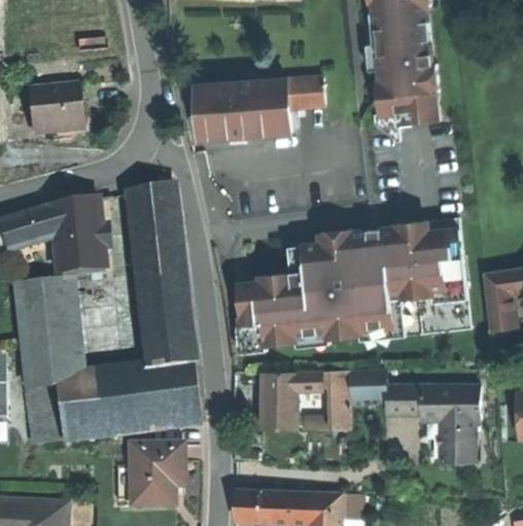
[(364,0),(365,3),(370,2),(371,13),(367,14),(370,45),(375,45),(377,65),(379,83),(374,84),(379,129),(437,123),(433,96),(437,96),(433,64),(430,64),(424,10),(427,10),(426,0),(364,0)]
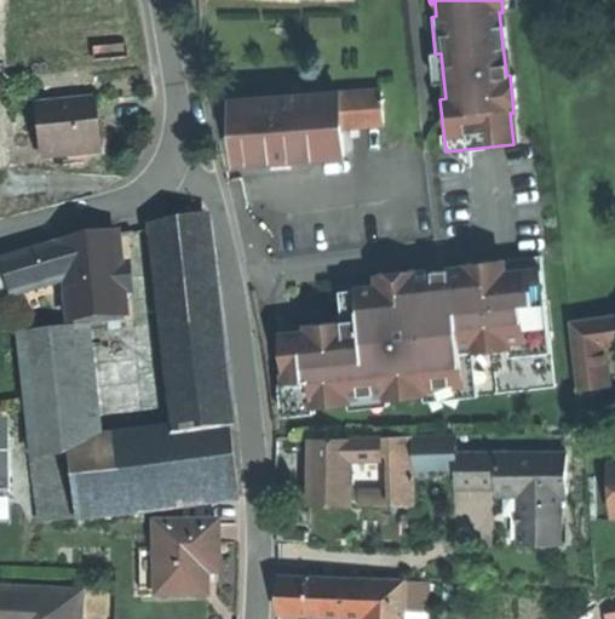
[(377,92),(228,103),(230,132),(233,164),(339,156),(338,127),(379,124),(377,92)]
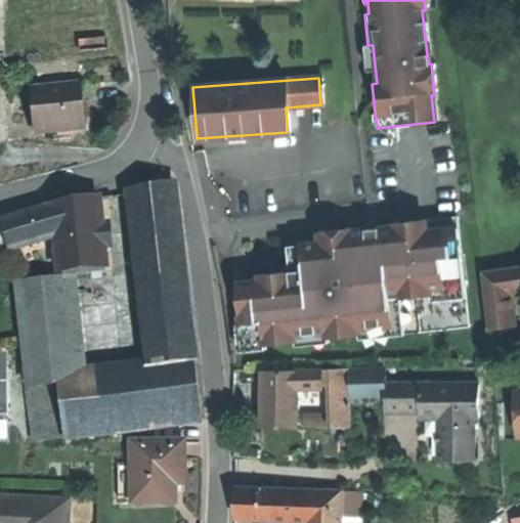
[(29,91),(34,135),(81,130),(79,109),(76,86),(29,91)]
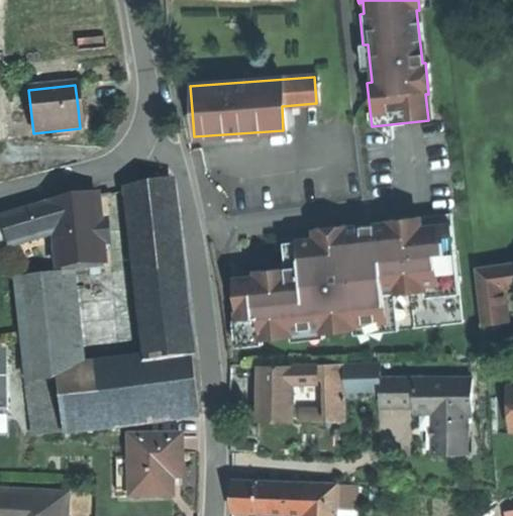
[(168,184),(131,188),(154,360),(189,356),(168,184)]
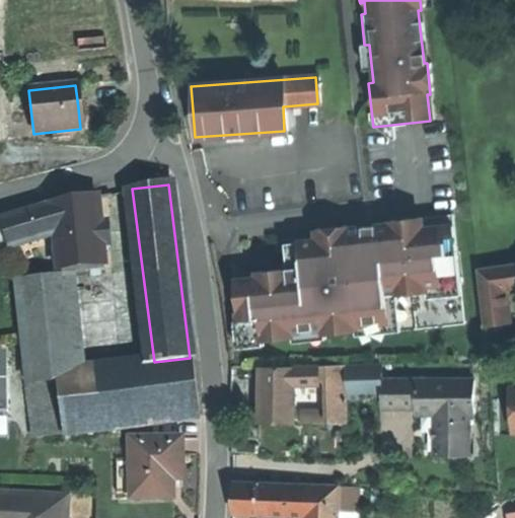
[(0,236),(2,236),(5,248),(50,235),(55,270),(101,264),(98,241),(105,240),(103,227),(97,228),(94,196),(68,201),(47,205),(33,209),(0,220),(0,236)]
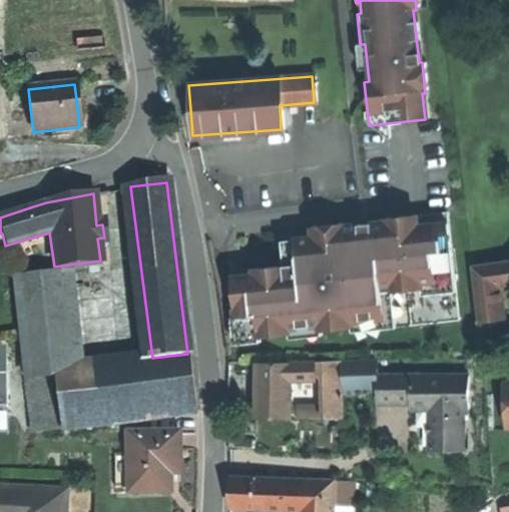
[(251,276),(228,279),(231,306),(234,335),(256,332),(256,339),(349,328),(348,322),(382,319),(379,294),(420,289),(419,284),(452,280),(445,223),(414,227),(413,216),(383,219),(383,222),(341,227),(336,227),(337,235),(311,238),(291,240),(294,266),(250,271),(251,276)]
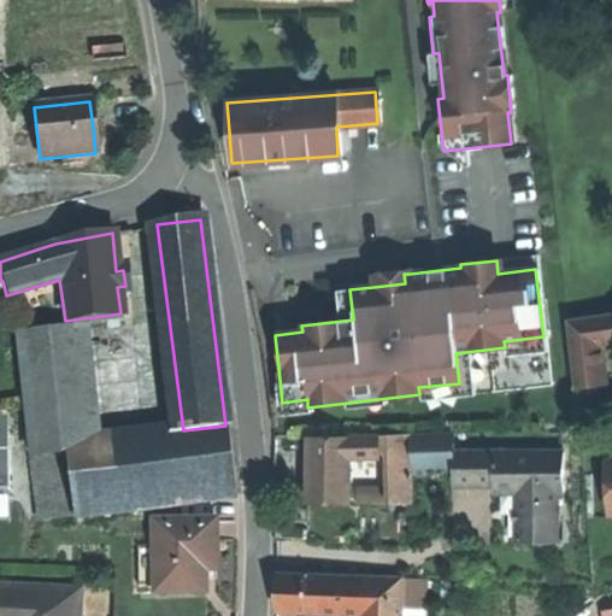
[(371,274),(374,287),(405,283),(404,274),(410,274),(409,270),(371,274)]
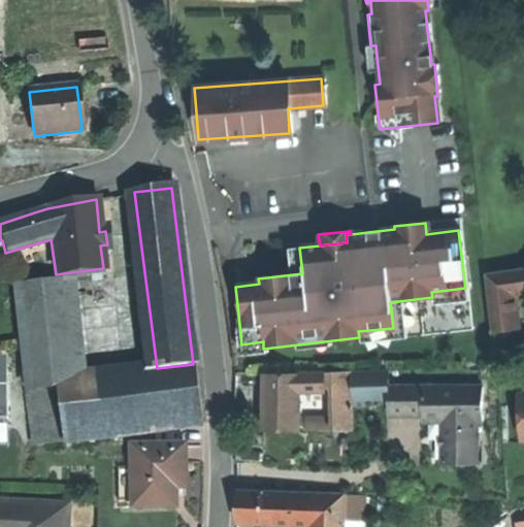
[(523,268),(482,274),(489,330),(515,327),(511,296),(523,293),(523,268)]
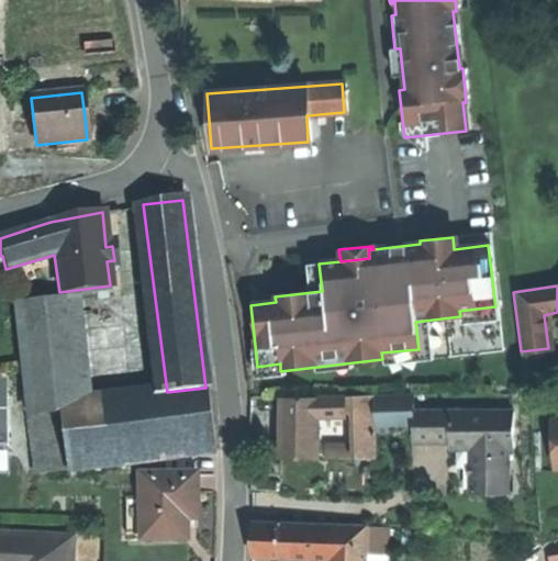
[(13,304),(23,385),(68,380),(58,299),(13,304)]
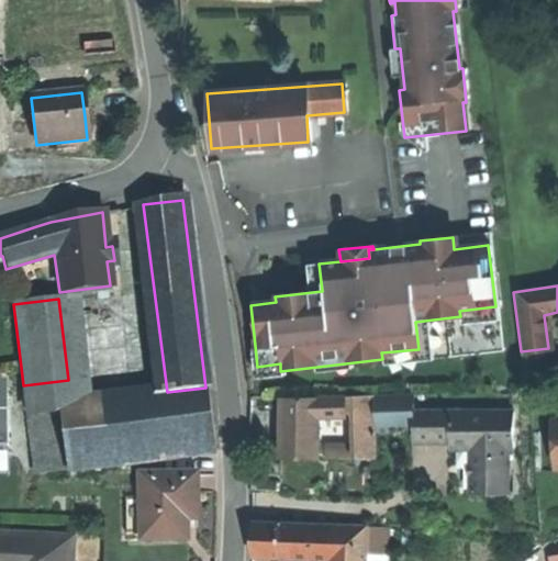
[(35,474),(65,471),(57,406),(71,404),(68,380),(23,385),(35,474)]
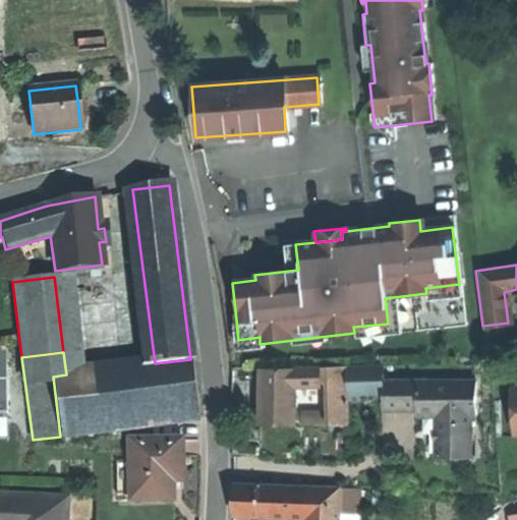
[(190,359),(155,363),(66,374),(53,377),(60,437),(198,419),(190,359)]
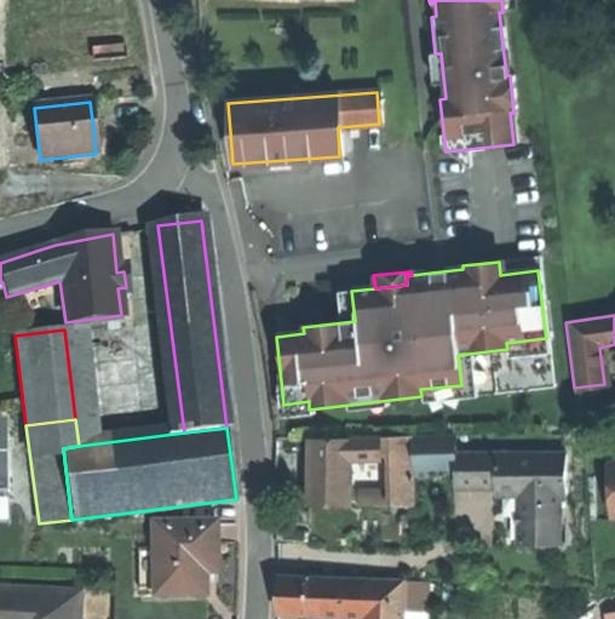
[(354,493),(355,508),(381,508),(411,506),(409,477),(409,435),(377,436),(377,440),(377,447),(386,447),(388,459),(386,459),(388,492),(354,493)]
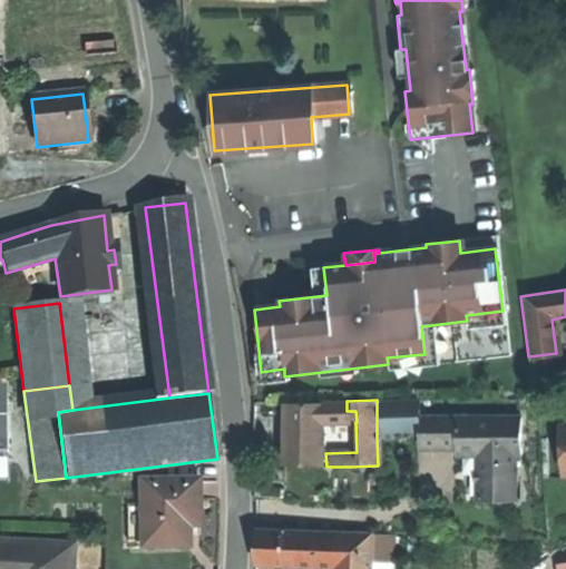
[(377,400),(377,439),(391,439),(391,432),(391,400),(388,400),(377,400)]
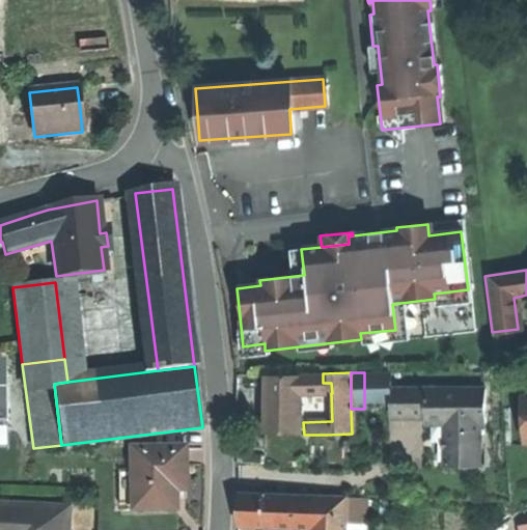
[(364,372),(364,402),(389,402),(389,387),(388,372),(371,372),(364,372)]
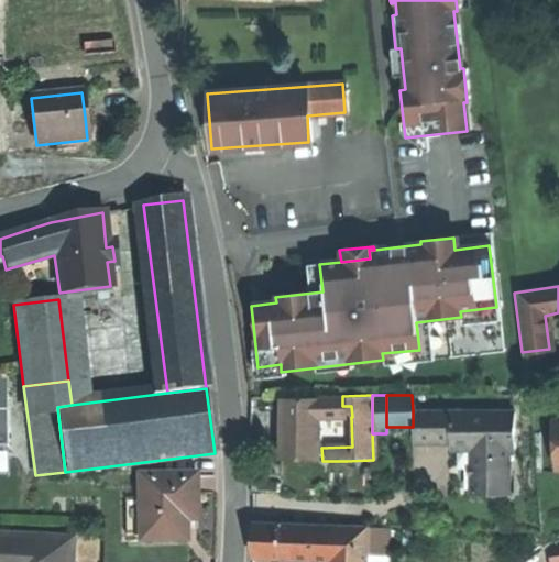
[(314,418),(314,399),(278,400),(278,418),(314,418)]
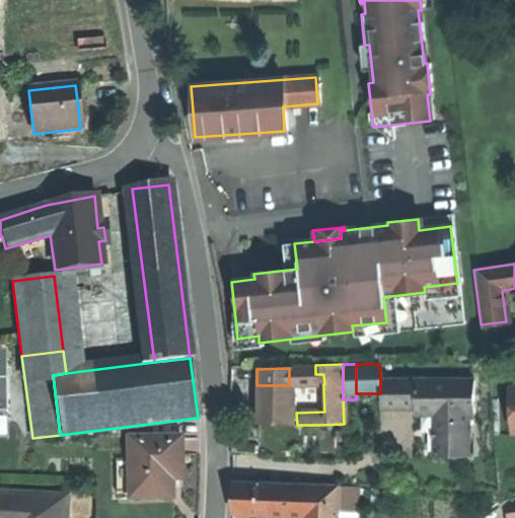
[(315,374),(315,368),(289,368),(289,385),(315,384),(315,374)]
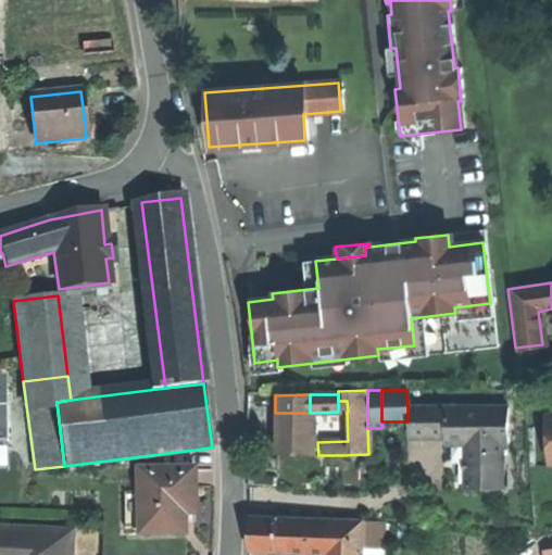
[(347,401),(338,401),(338,412),(347,412),(348,412),(347,401)]
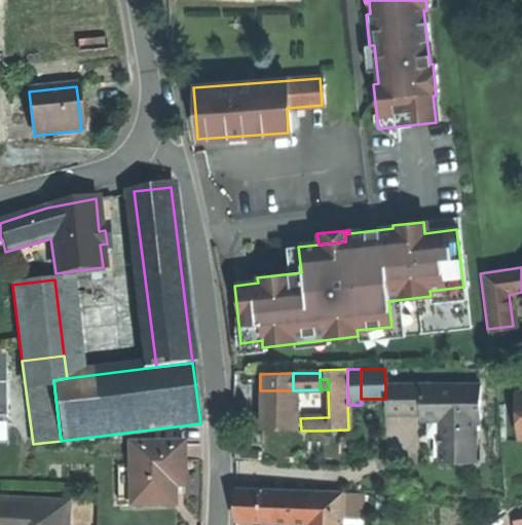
[(419,413),(438,413),(438,419),(443,419),(443,461),(472,461),(472,418),(478,418),(478,384),(419,384),(419,382),(385,383),(385,399),(385,413),(403,413),(419,413)]
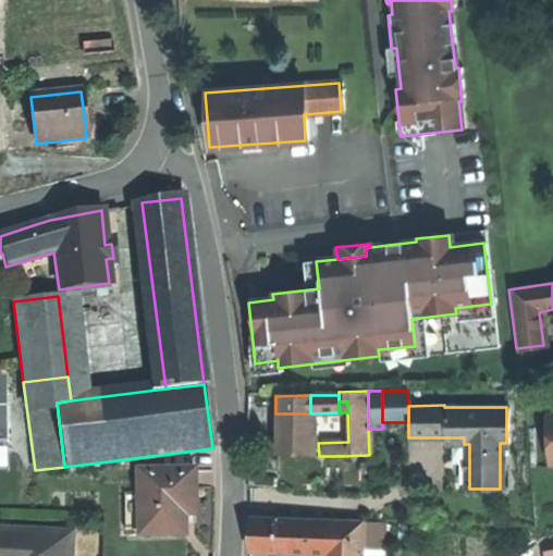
[(310,414),(275,414),(277,431),(277,453),(311,453),(310,414)]
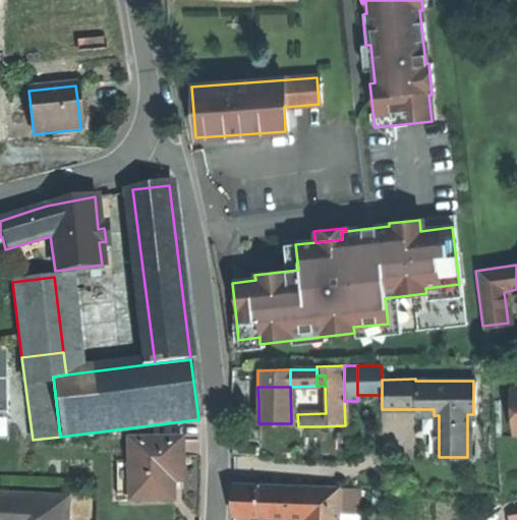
[(415,415),(415,457),(434,457),(434,415),(415,415)]
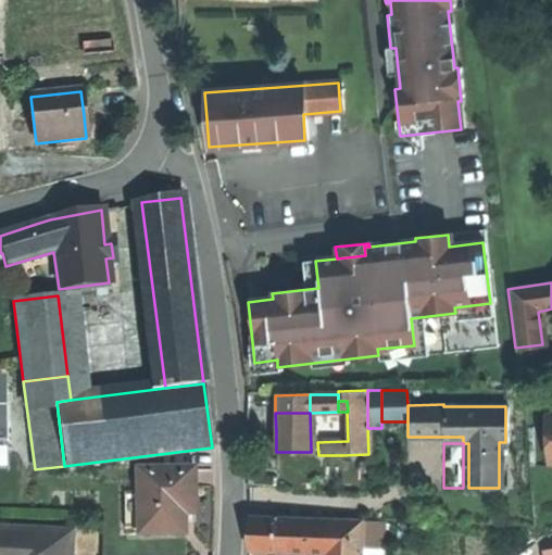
[(137,469),(137,491),(137,534),(183,533),(183,514),(183,505),(192,505),(191,490),(191,468),(137,469)]
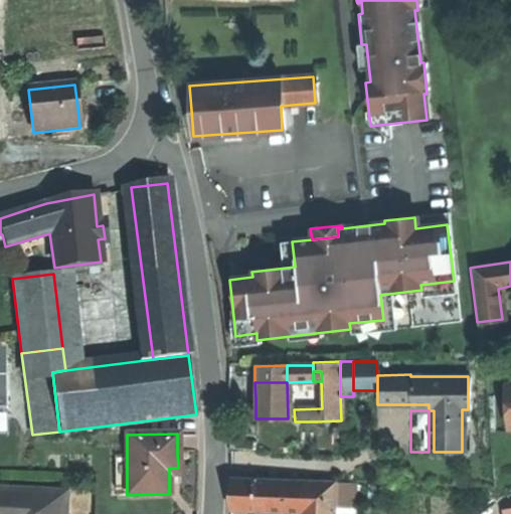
[(113,455),(114,495),(127,495),(127,455),(113,455)]
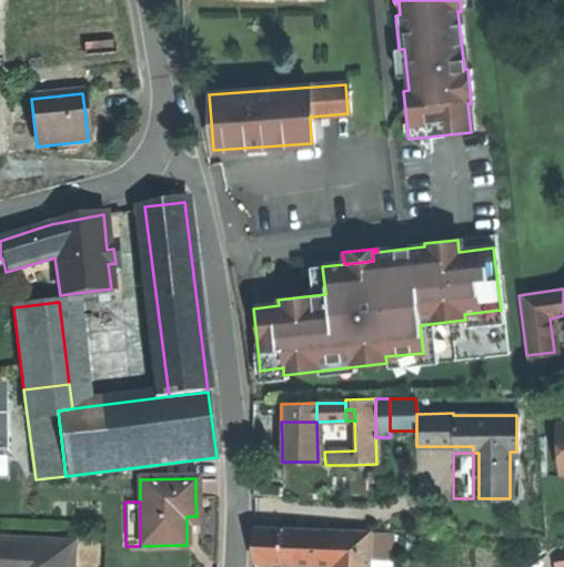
[(251,563),(302,564),(303,532),(252,529),(252,544),(251,563)]
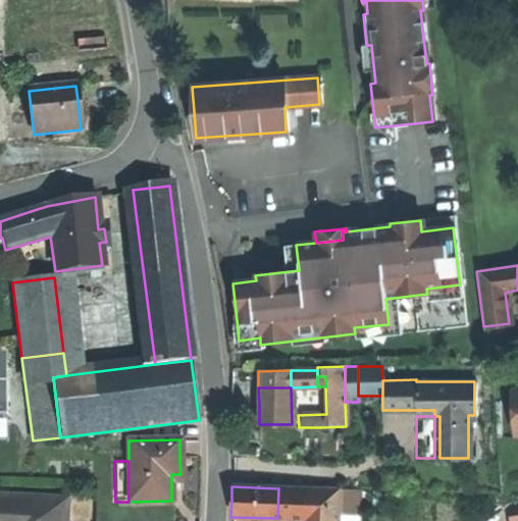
[(277,518),(301,519),(302,488),(278,488),(277,518)]
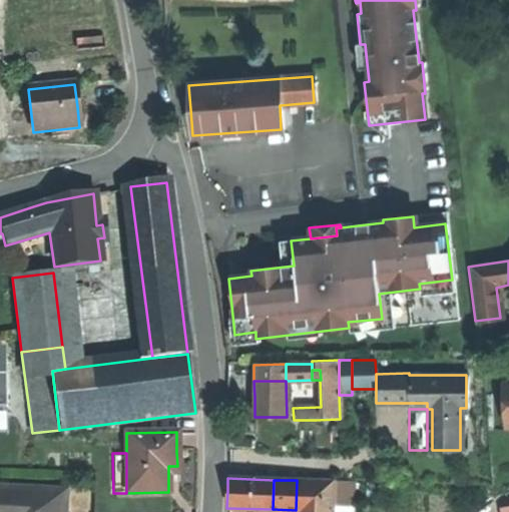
[(295,511),(326,511),(327,504),(327,502),(331,481),(297,480),(296,510),(295,511)]
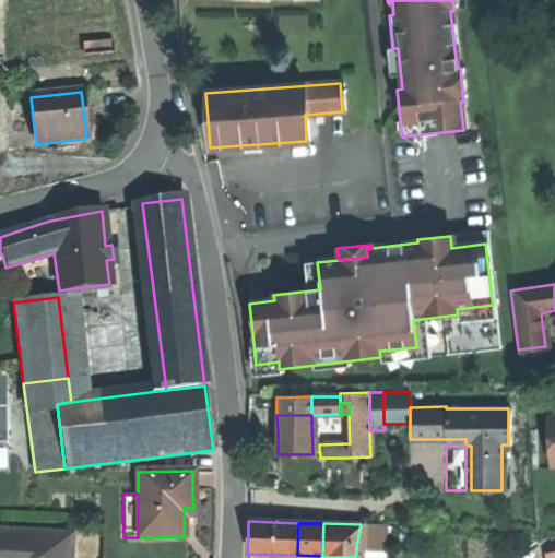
[(361,524),(356,547),(381,547),(381,525),(361,524)]
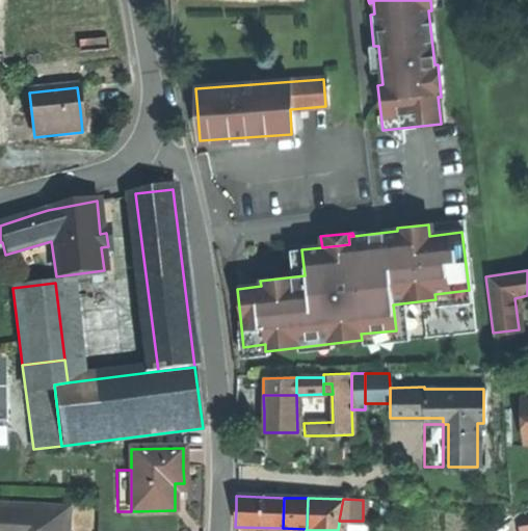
[(0,530),(64,530),(67,508),(0,505),(0,530)]
